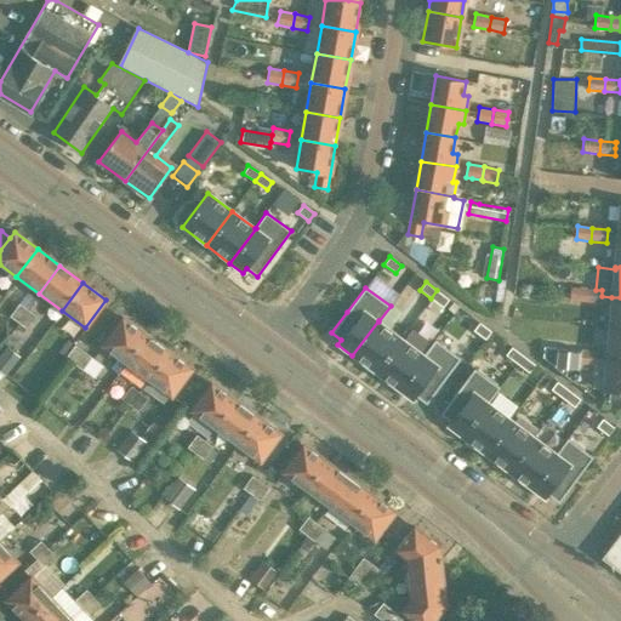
[(586,302),(587,289),(571,288),(570,301),(586,302)]
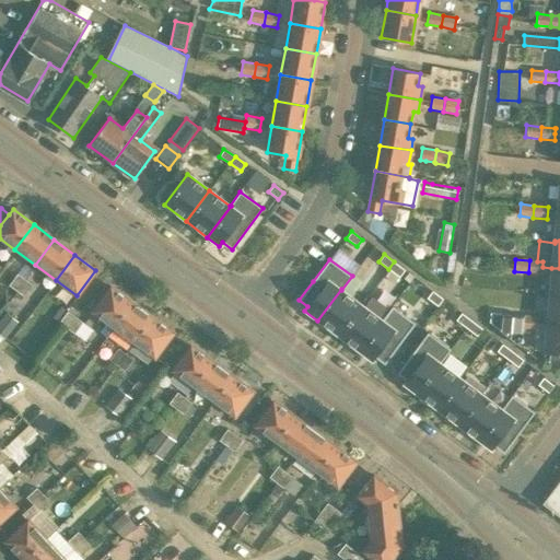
[(529,260),(528,272),(541,273),(543,267),(543,261),(537,261),(529,260)]
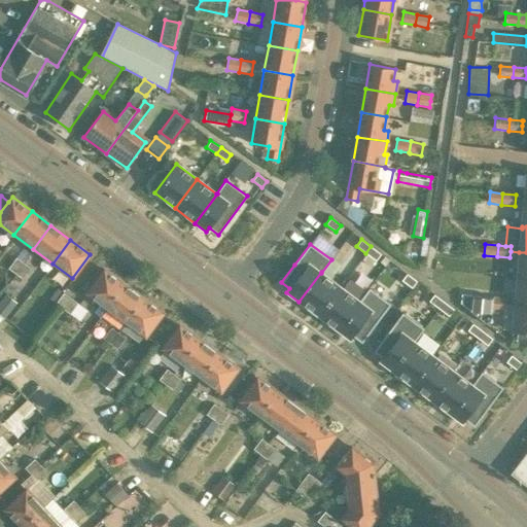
[(381,254),(371,246),(365,253),(376,260),(381,254)]
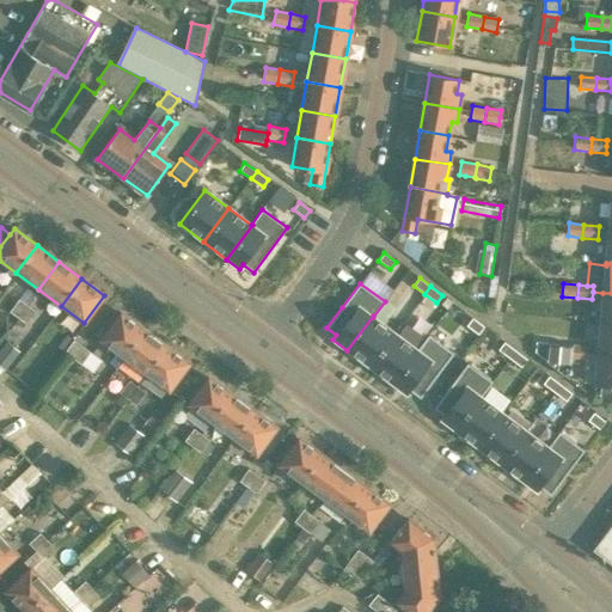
[(611,293),(603,293),(601,305),(587,304),(586,322),(600,323),(611,324),(611,293)]
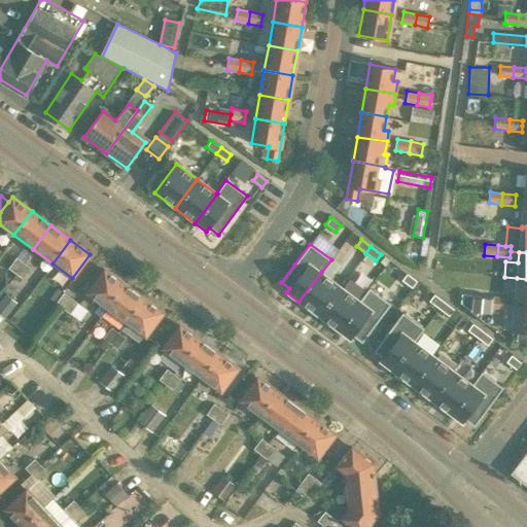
[(15,274),(23,262),(15,257),(8,269),(15,274)]
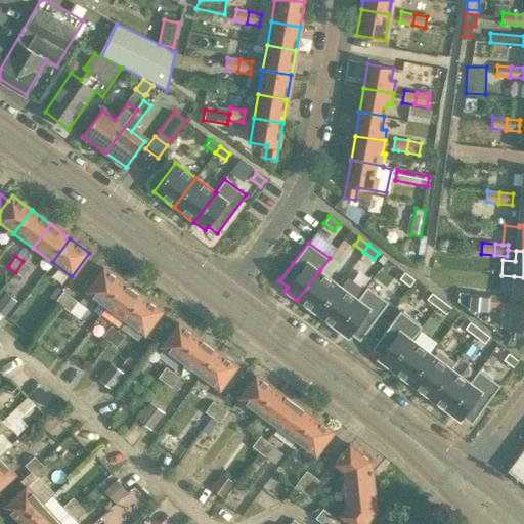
[(19,281),(30,266),(23,261),(15,272),(15,273),(13,276),(19,281)]
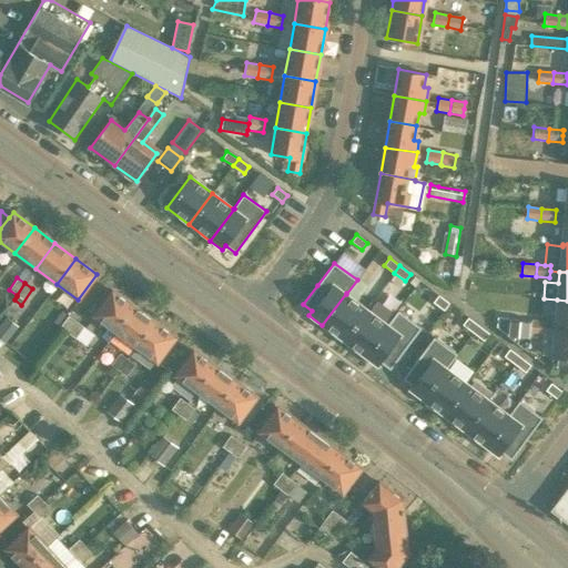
[(94,316),(115,332),(133,306),(112,291),(94,316)]
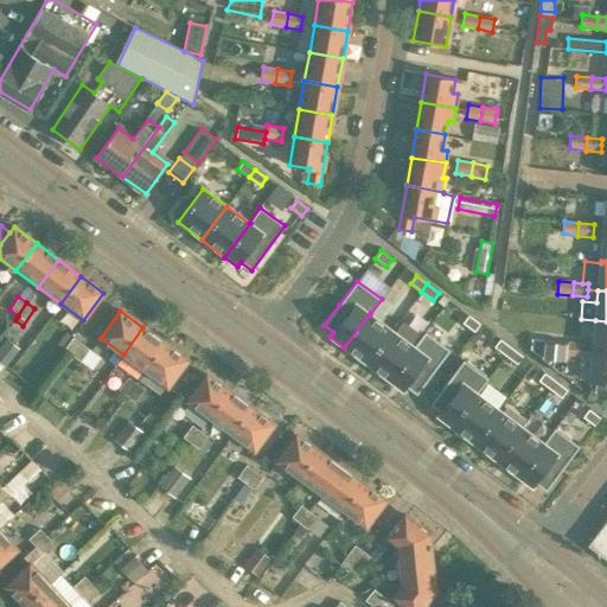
[(370,313),(344,347),(366,364),(393,331),(370,314),(370,313)]
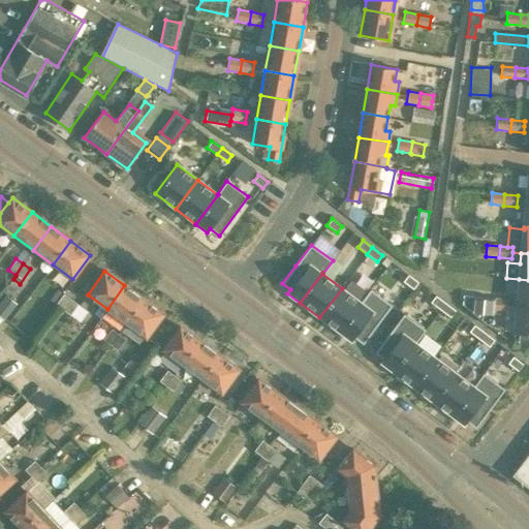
[(418,282),(408,275),(403,281),(413,289),(418,282)]
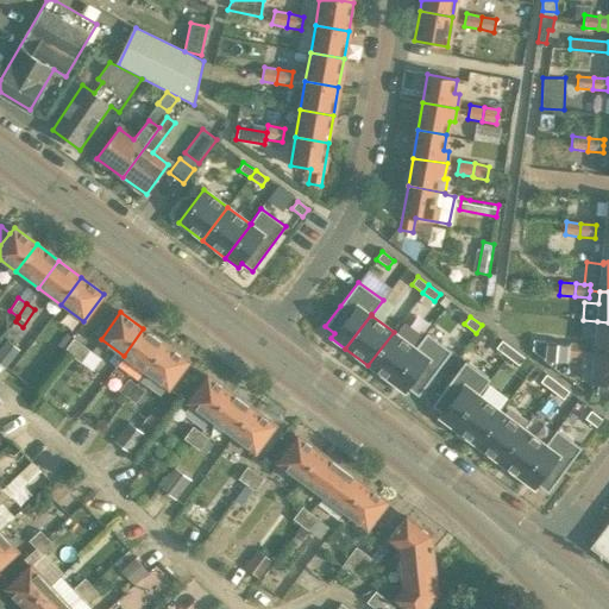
[(608,322),(597,321),(595,351),(608,352),(608,322)]
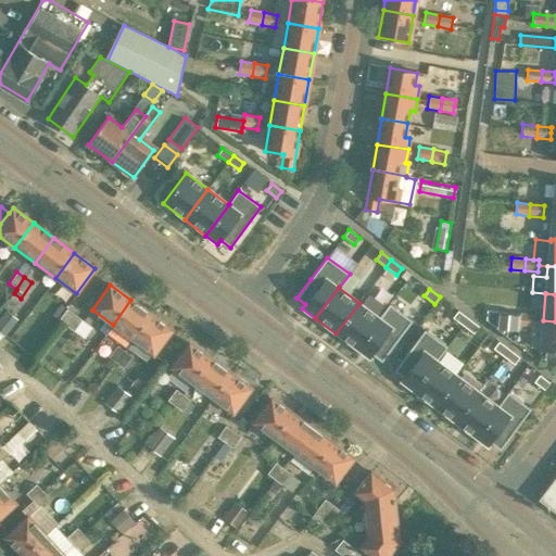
[(151,315),(130,300),(113,325),(133,340),(151,315)]
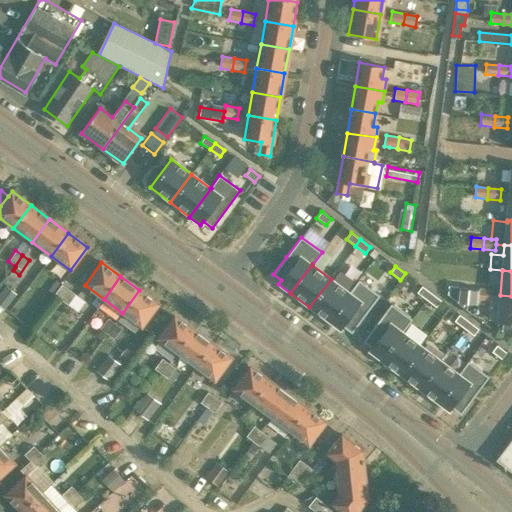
[(309,307),(328,322),(350,293),(349,292),(331,279),(309,307)]
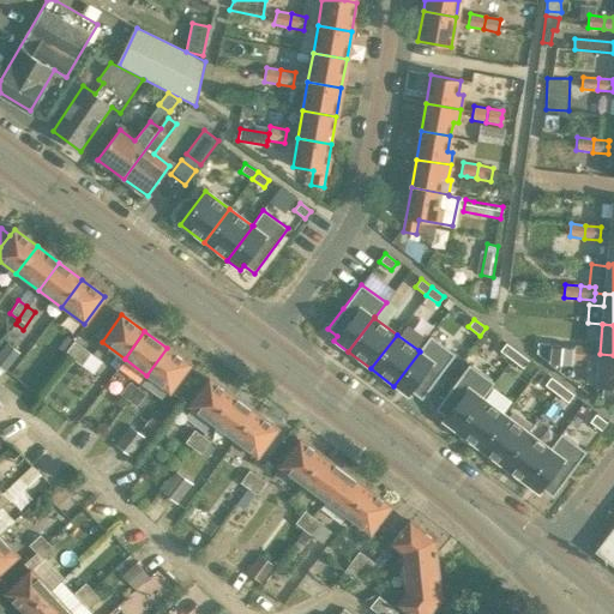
[(429,336),(419,350),(420,351),(393,386),(408,396),(411,391),(421,399),(455,354),(429,336)]
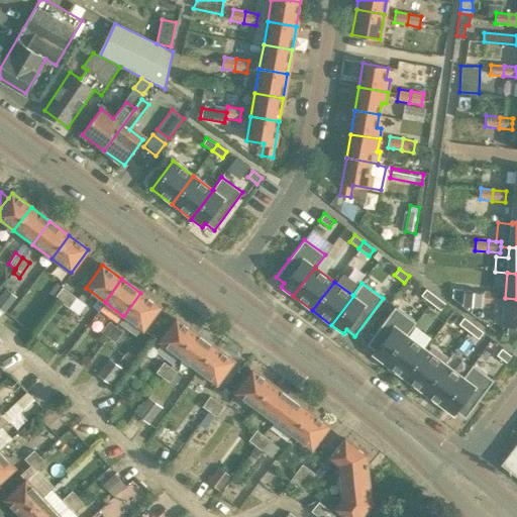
[(62,303),(69,292),(63,288),(55,298),(62,303)]
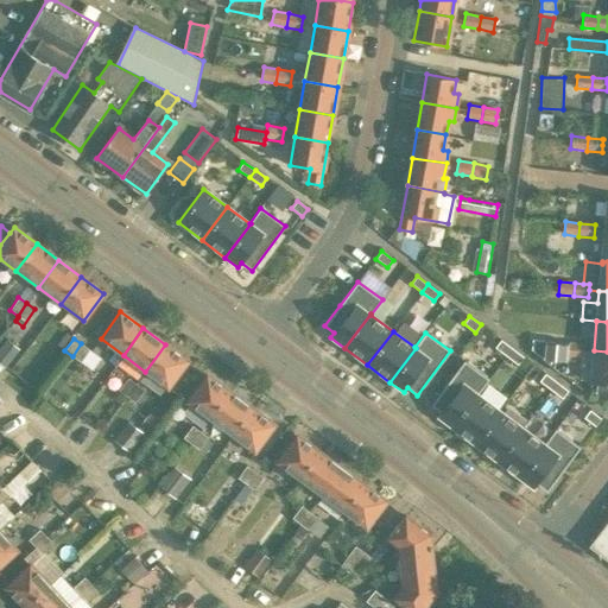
[(0,347),(0,365),(5,368),(6,366),(18,349),(5,340),(0,347)]
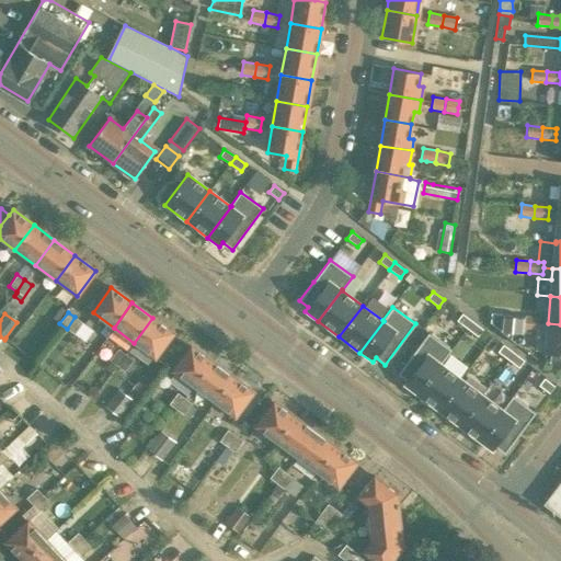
[(457,321),(467,329),(472,321),(462,313),(457,321)]
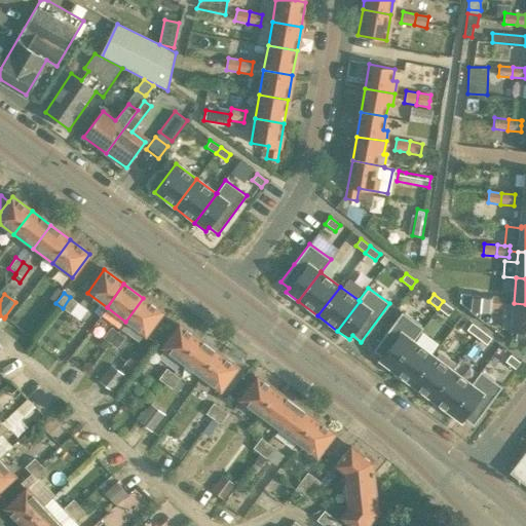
[(490,308),(491,297),(471,296),(470,300),(468,311),(489,326),(491,308),(490,308)]
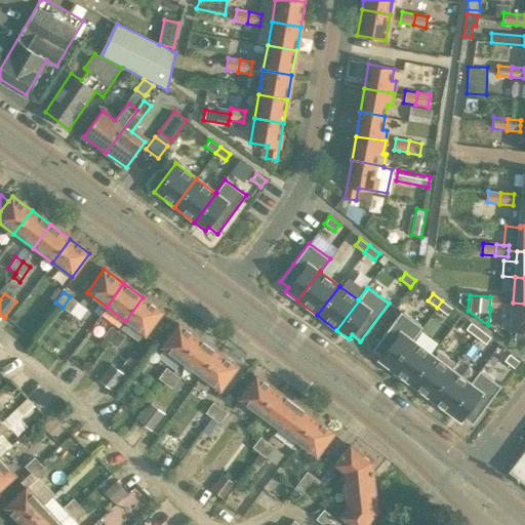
[(490,295),(490,296),(489,308),(490,308),(502,309),(503,303),(503,296),(490,295)]
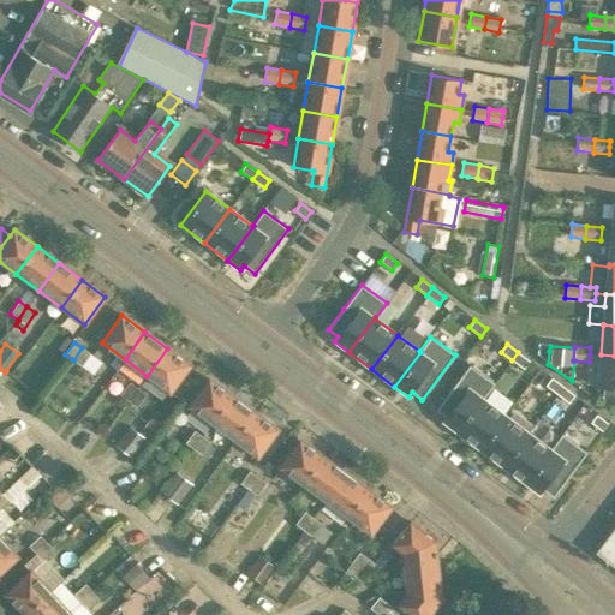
[(81,366),(90,353),(82,347),(73,360),(81,366)]
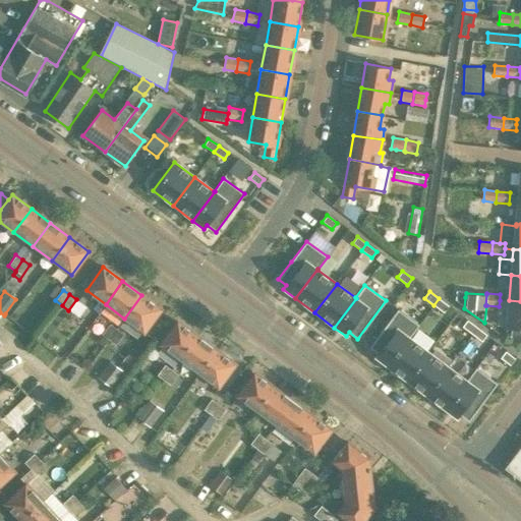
[(161,309),(141,295),(124,319),(145,333),(161,309)]
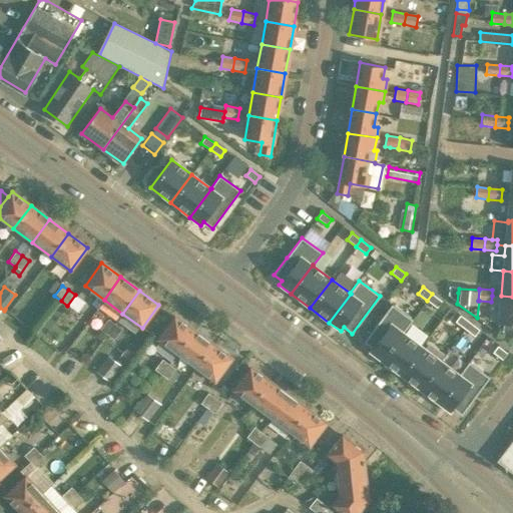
[(442,302),(432,294),(427,301),(437,308),(442,302)]
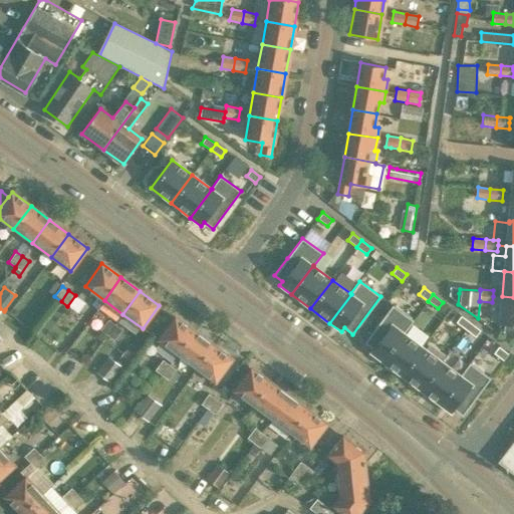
[(513,324),(513,297),(502,296),(493,296),(492,302),(491,310),(500,311),(499,323),(513,324)]
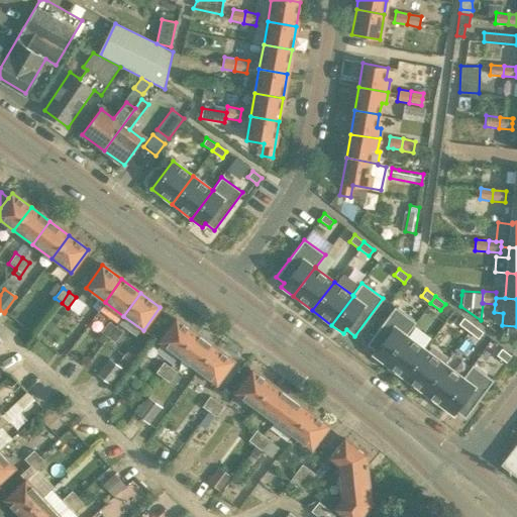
[(373,354),(384,364),(406,334),(406,335),(416,322),(395,306),(367,344),(376,350),(373,354)]
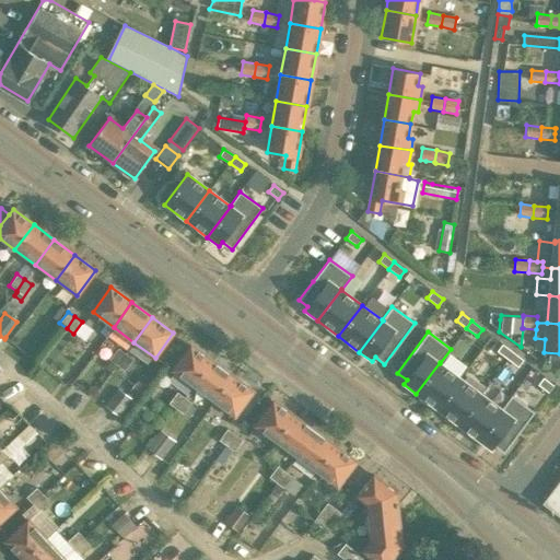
[(497,351),(508,359),(513,352),(502,343),(497,351)]
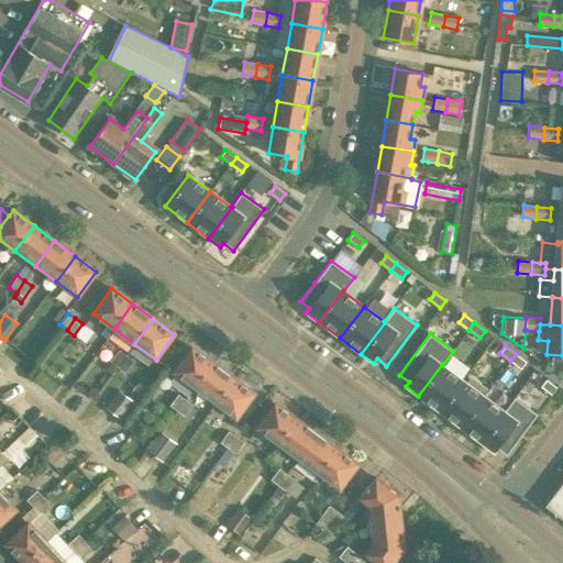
[(173,373),(194,388),(212,363),(191,348),(173,373)]
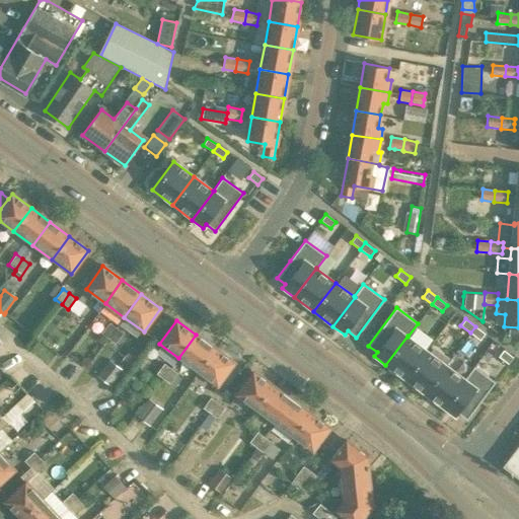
[(107,339),(116,327),(108,322),(101,334),(107,339)]
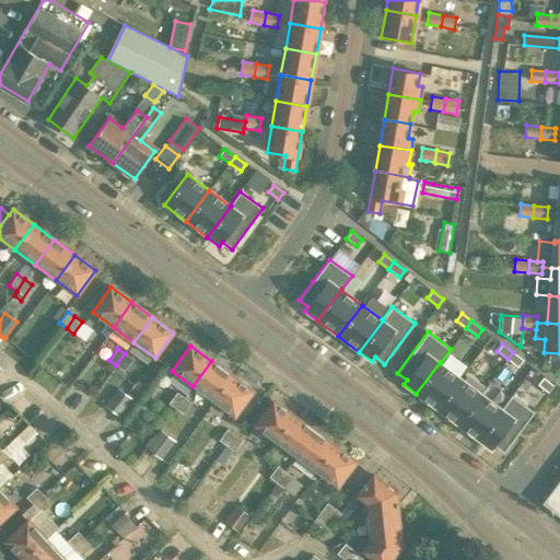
[(523,360),(513,352),(508,359),(517,368),(523,360)]
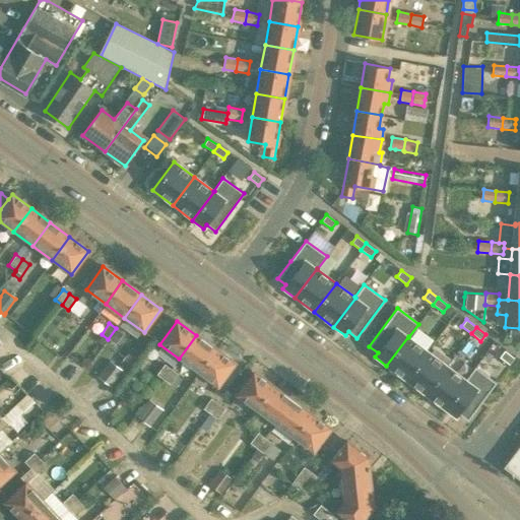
[(115,344),(123,333),(116,328),(108,339),(115,344)]
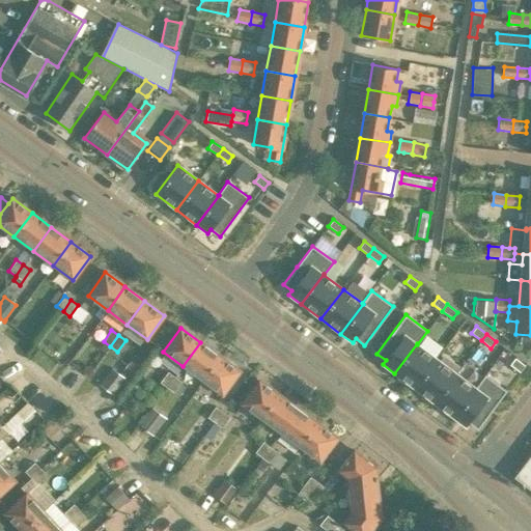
[(220,357),(200,342),(183,366),(202,381),(220,357)]
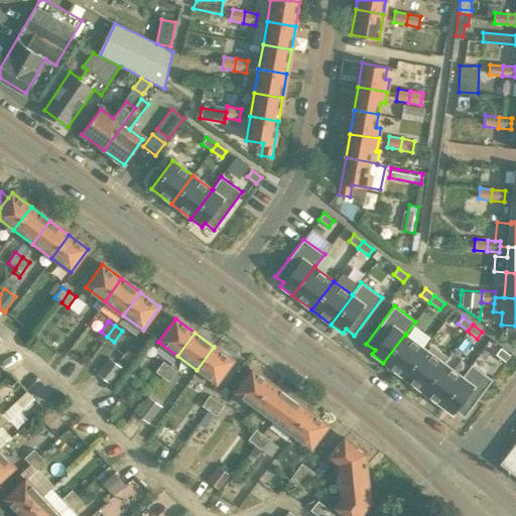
[(405,334),(383,363),(402,377),(424,348),(405,335),(405,334)]
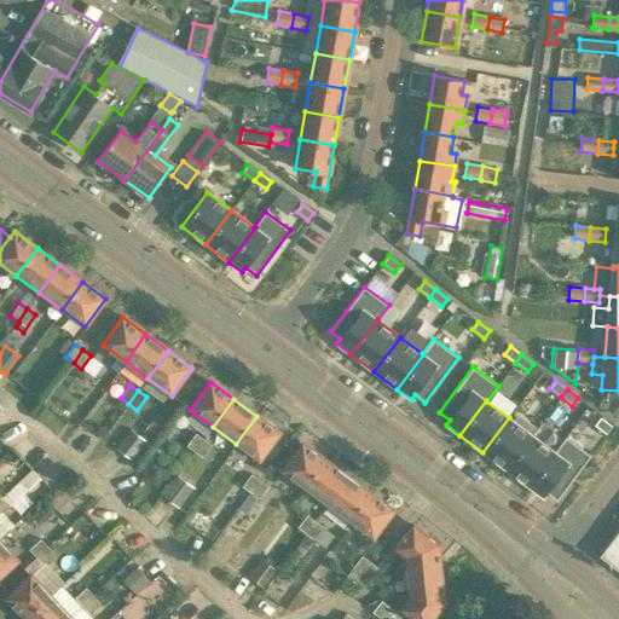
[(279,433),(256,416),(236,444),(259,461),(279,433)]
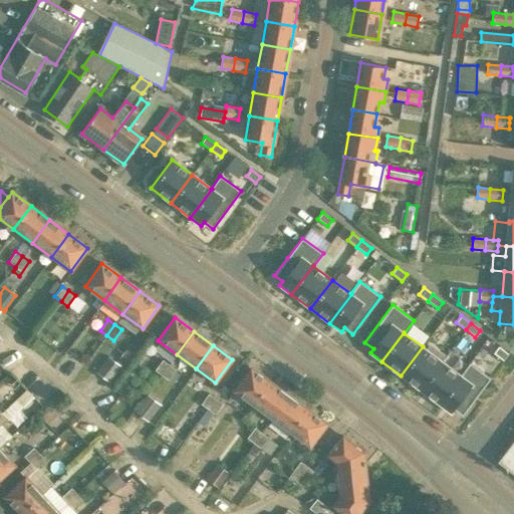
[(401,375),(421,391),(442,361),(423,346),(401,375)]
